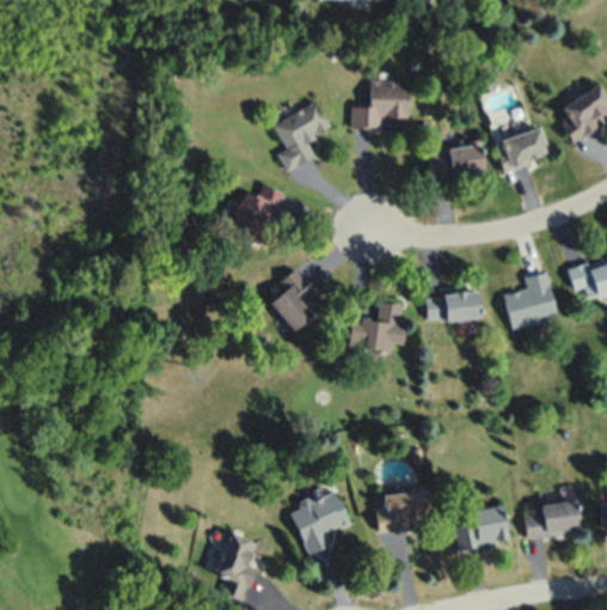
[(410,81),(371,80),(371,107),(353,107),(353,129),(384,129),(384,120),(410,120),(410,81)]
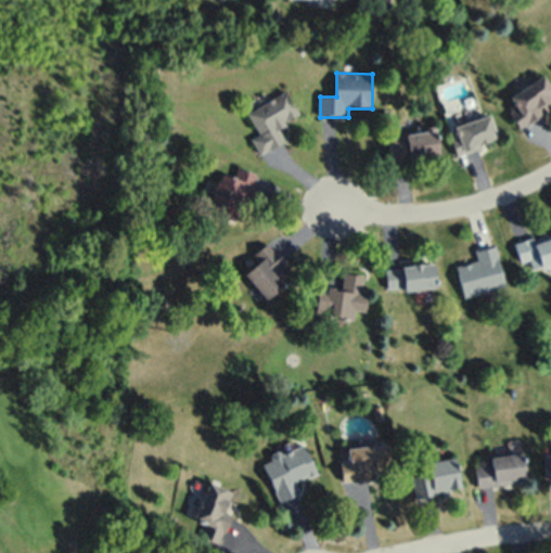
[(524,130),(546,117),(541,110),(550,103),(550,84),(547,77),(507,101),(524,130)]
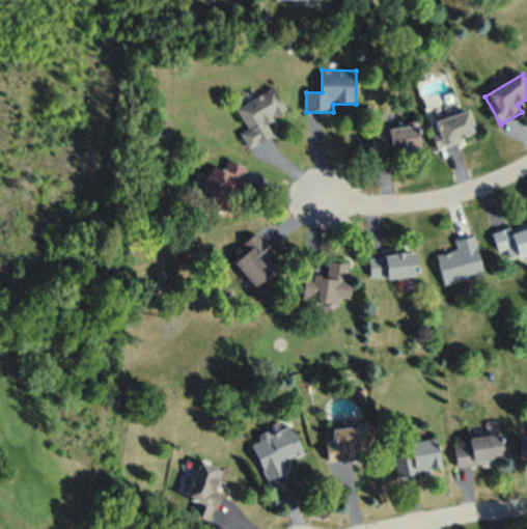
[(250,149),(274,137),(267,122),(288,111),(276,88),(239,108),(250,130),(242,134),(250,149)]
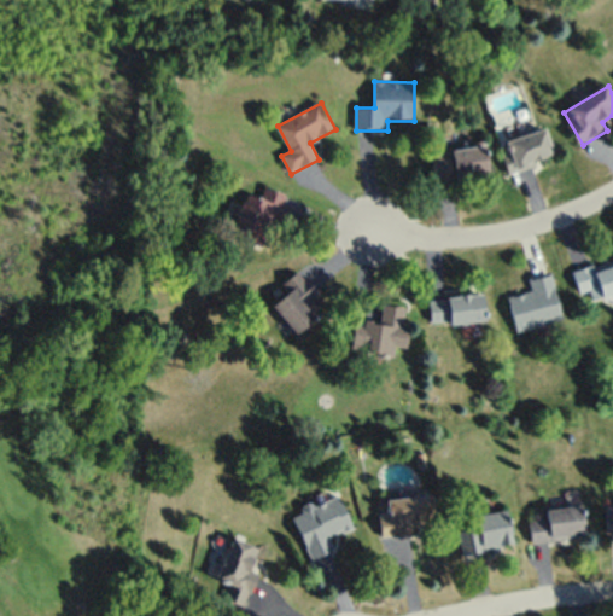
[(556,160),(548,131),(502,143),(511,173),(556,160)]
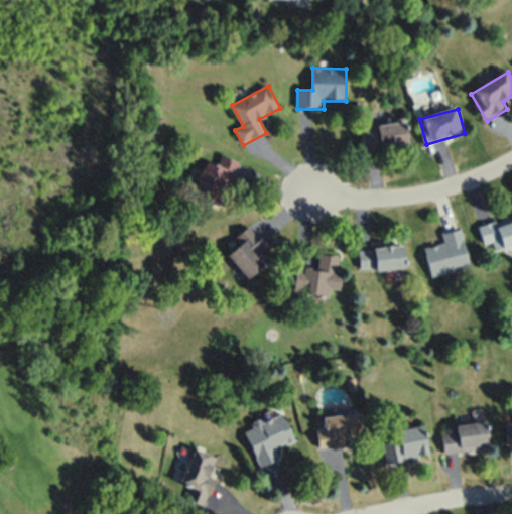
[(410,145),(405,120),(361,129),(365,154),(410,145)]
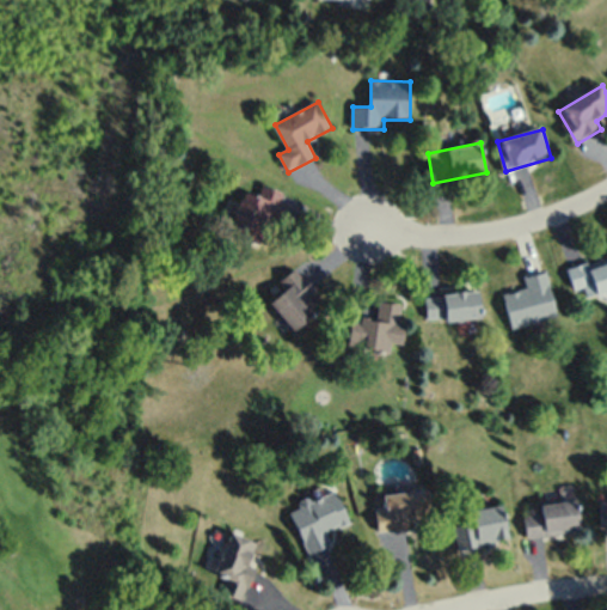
[(265,246),(283,193),(262,185),(259,195),(245,191),(231,236),(265,246)]
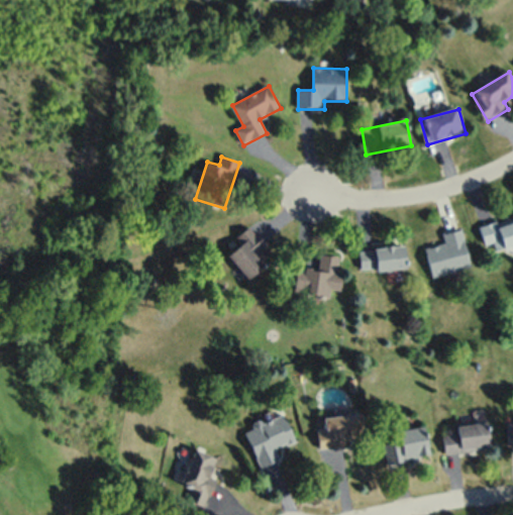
[(512,217),(481,226),(486,246),(495,243),(497,250),(512,245),(512,217)]
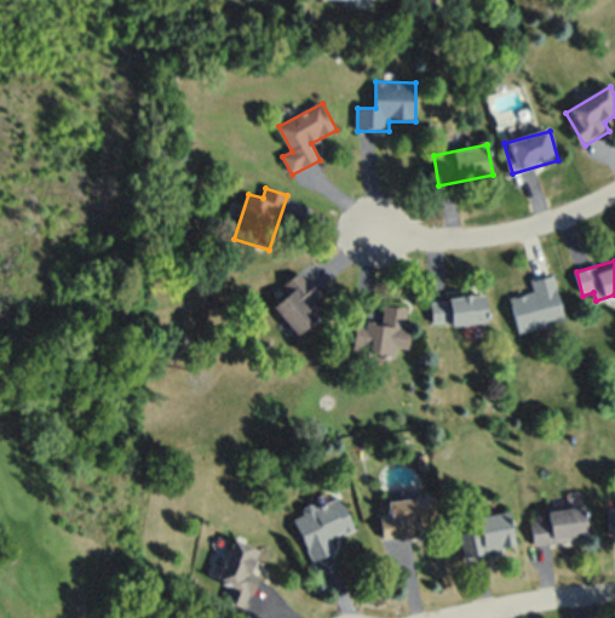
[(274,305),(299,335),(331,308),(300,273),(283,286),(288,292),(274,305)]
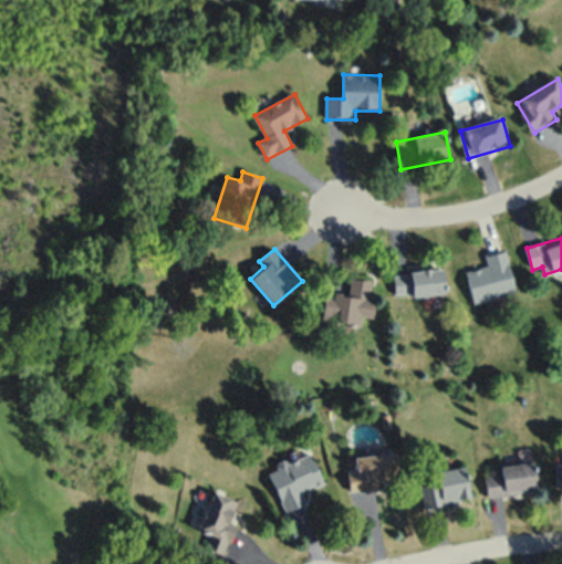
[(517,294),(508,251),(487,256),(489,268),(468,272),(475,303),(517,294)]
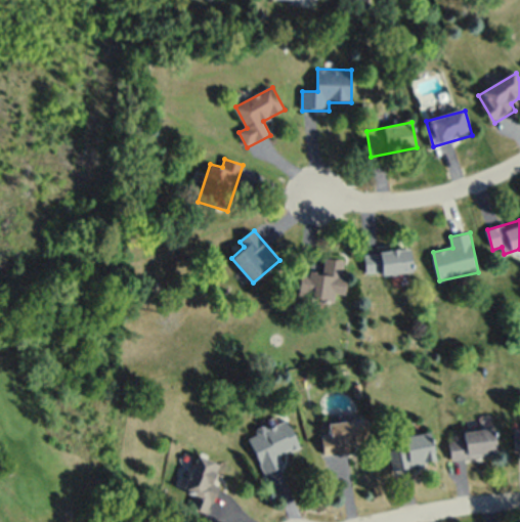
[(365,254),(367,276),(414,273),(412,251),(365,254)]
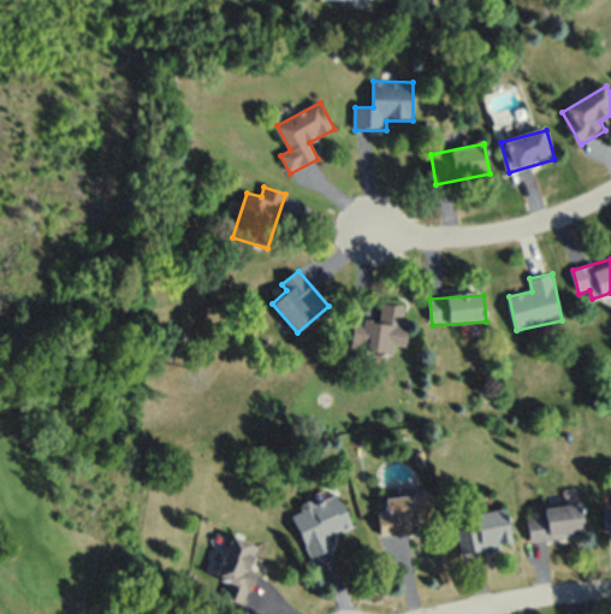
[(409,308),(383,305),(380,322),(356,318),(351,349),(393,354),(395,346),(404,347),(409,308)]
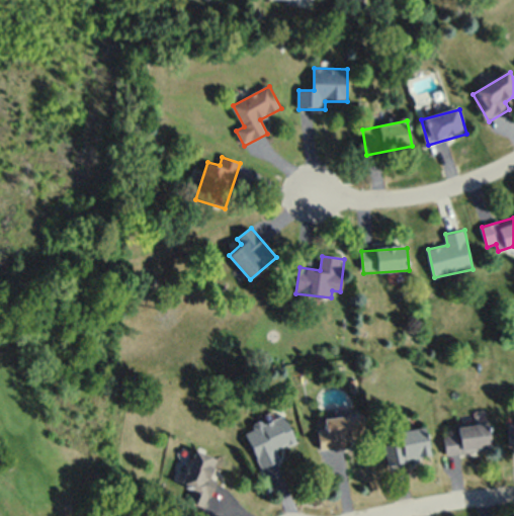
[(262,469),(282,461),(277,450),(296,443),(285,415),(246,431),(262,469)]
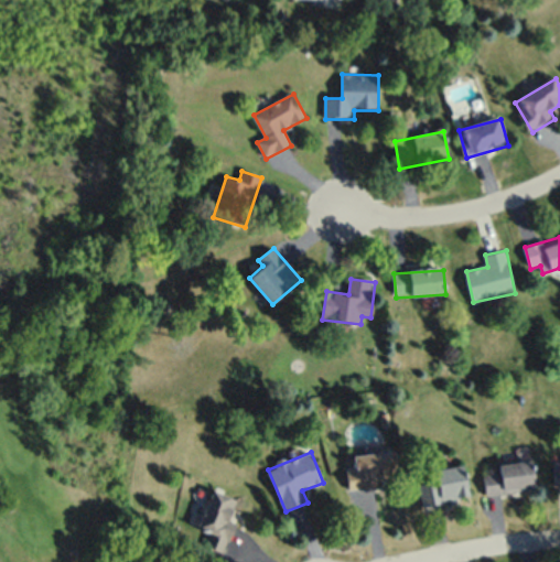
[(396,452),(356,456),(358,471),(348,472),(351,492),(378,488),(378,479),(399,477),(396,452)]
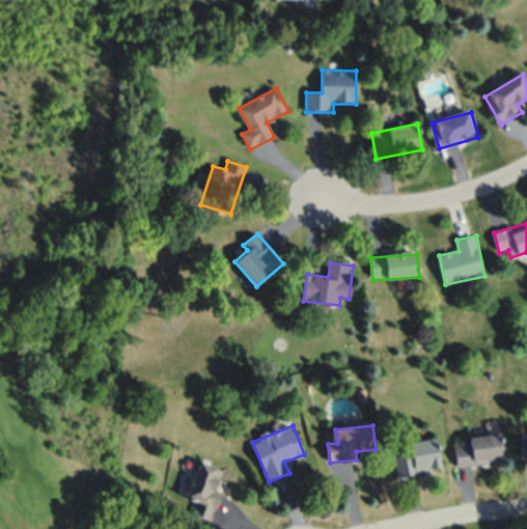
[(471,438),(472,446),(458,447),(459,466),(504,462),(502,435),(471,438)]
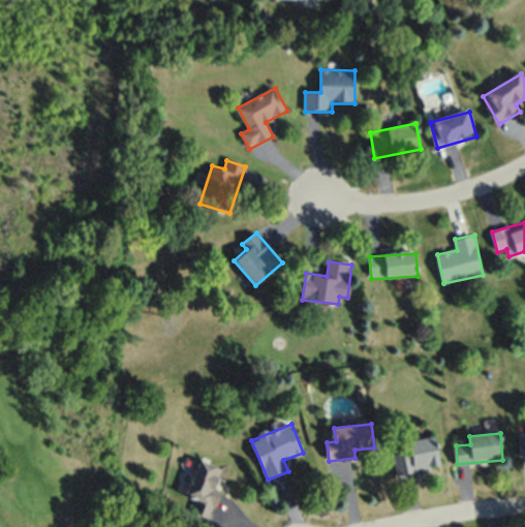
[(398,474),(440,466),(435,437),(400,443),(402,453),(394,455),(398,474)]
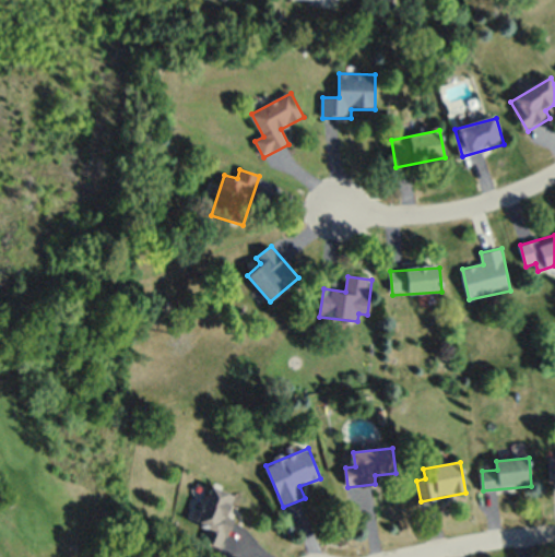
[(199,524),(210,528),(204,542),(223,548),(235,519),(227,516),(236,496),(213,487),(199,524)]
